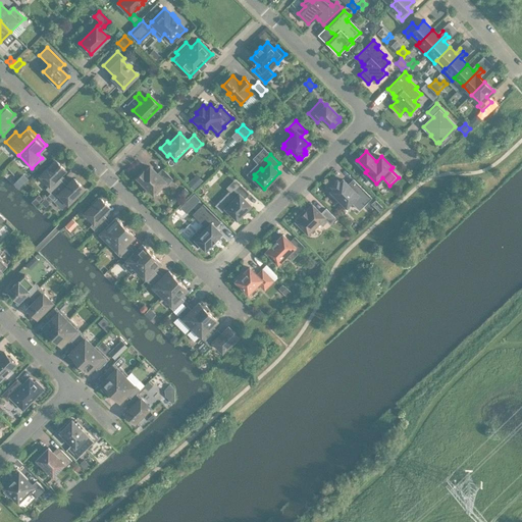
[(46,189),(50,193),(50,194),(62,181),(58,176),(65,169),(56,160),(39,177),(48,187),(46,189)]
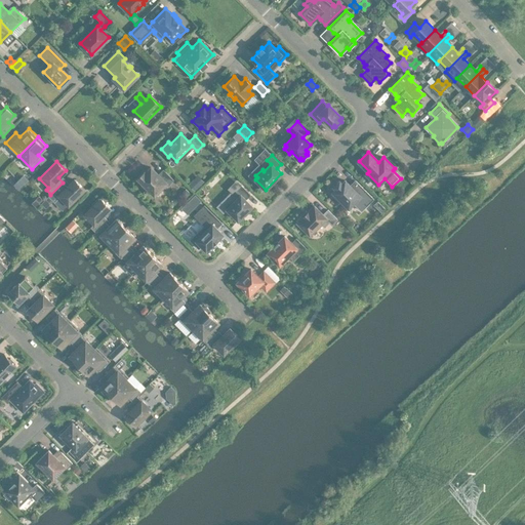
[(165,184),(168,186),(173,180),(163,170),(158,175),(151,167),(145,173),(144,172),(137,177),(146,186),(144,188),(150,195),(153,192),(154,194),(165,184)]
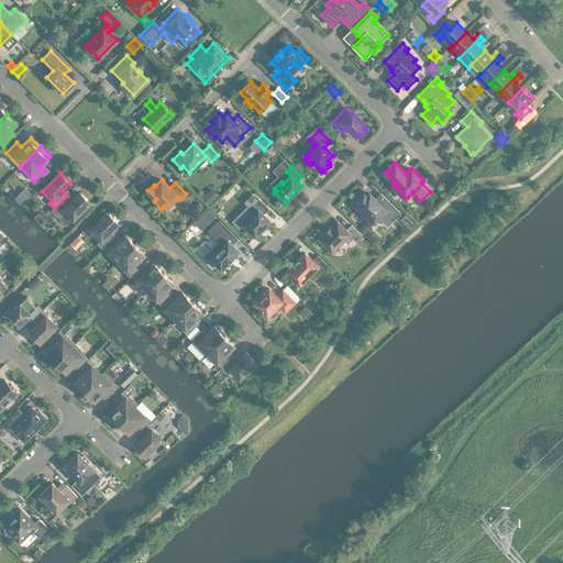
[(441,188),(438,192),(443,198),(446,194),(441,188)]
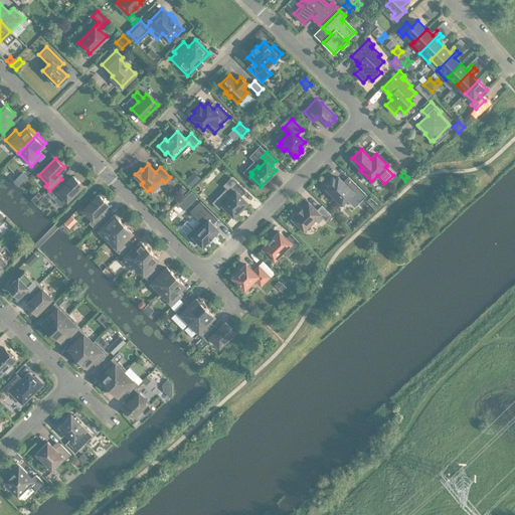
[(18,176),(13,181),(18,187),(28,177),(24,173),(20,178),(18,176)]
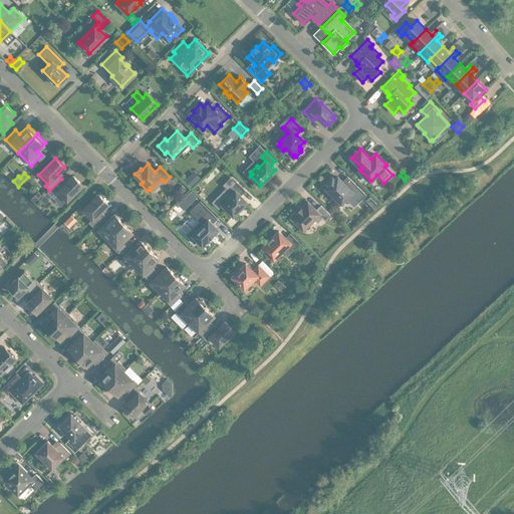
[(49,191),(49,190),(47,192),(53,198),(59,192),(67,200),(74,193),(76,194),(82,188),(81,186),(82,185),(73,176),(66,183),(61,179),(49,191)]
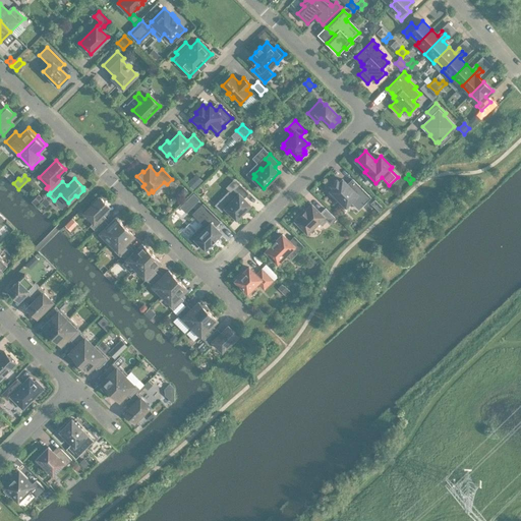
[(331,190),(334,194),(333,196),(339,203),(340,200),(346,206),(355,196),(363,205),(370,197),(352,179),(347,184),(342,179),(339,182),(337,180),(331,185),(334,187),(331,190)]
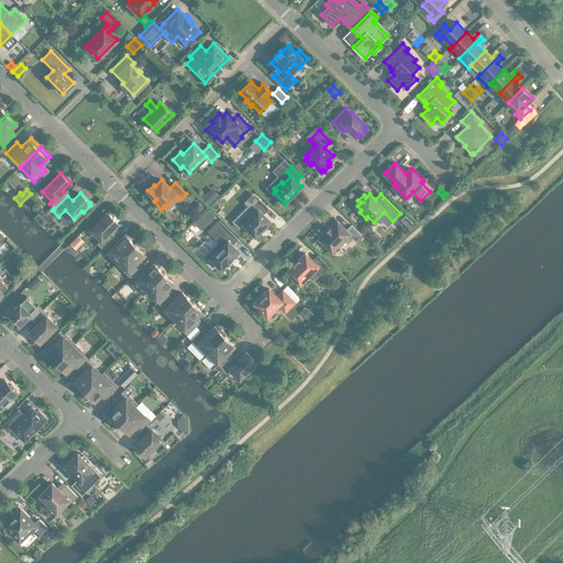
[(243,223),(255,236),(271,221),(263,213),(268,209),(258,198),(249,208),(254,212),(243,223)]
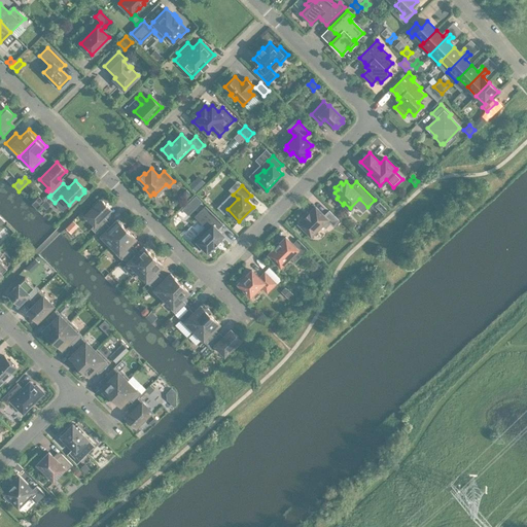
[(36,199),(32,204),(36,209),(41,204),(36,199)]
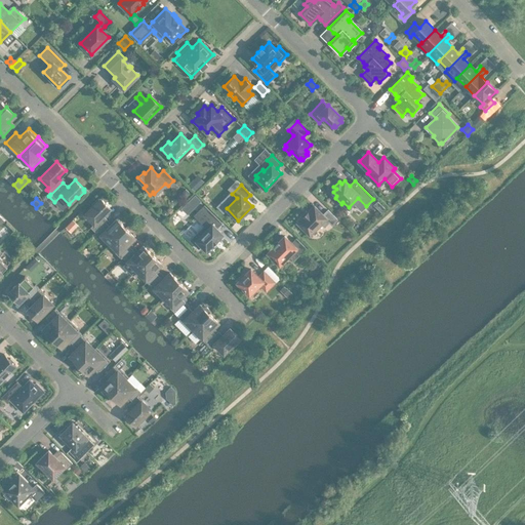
[(95,232),(106,221),(110,217),(105,213),(110,208),(101,199),(99,200),(97,198),(91,205),(93,206),(85,214),(94,224),(90,228),(95,232)]
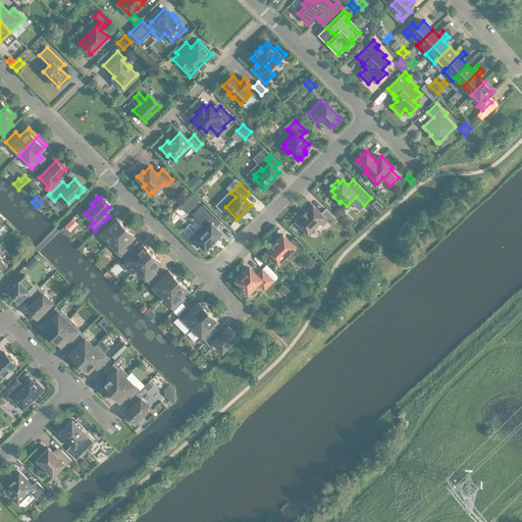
[(45,198),(41,202),(46,207),(50,203),(45,198)]
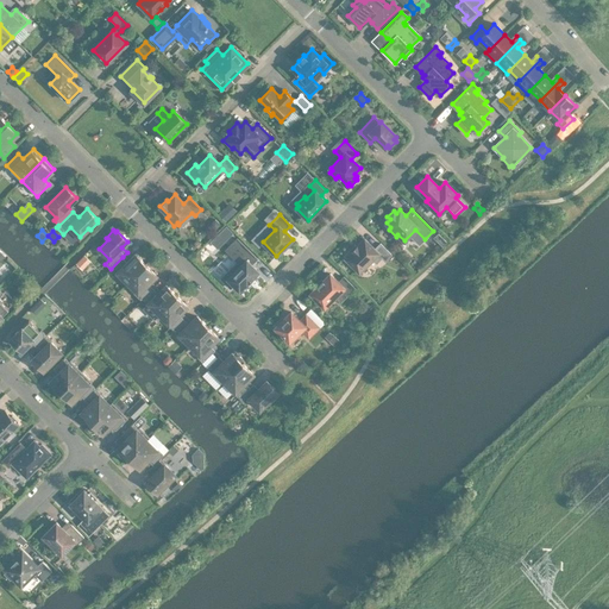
[(221,231),(215,237),(223,244),(228,238),(221,231)]
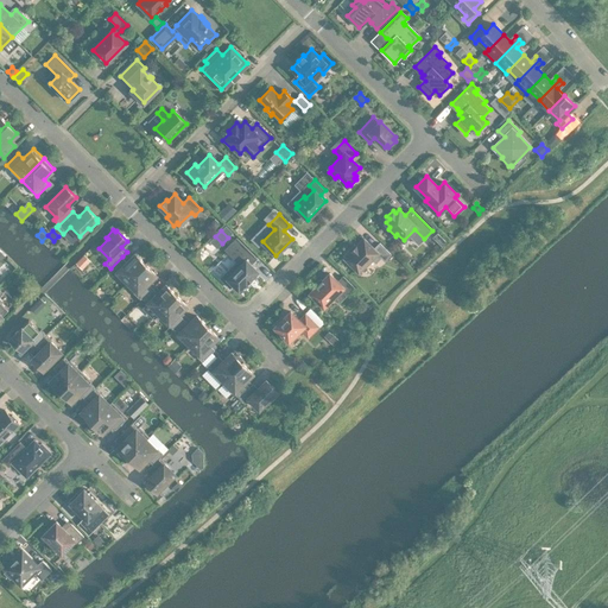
[(437,234),(432,238),(442,247),(447,242),(437,234)]
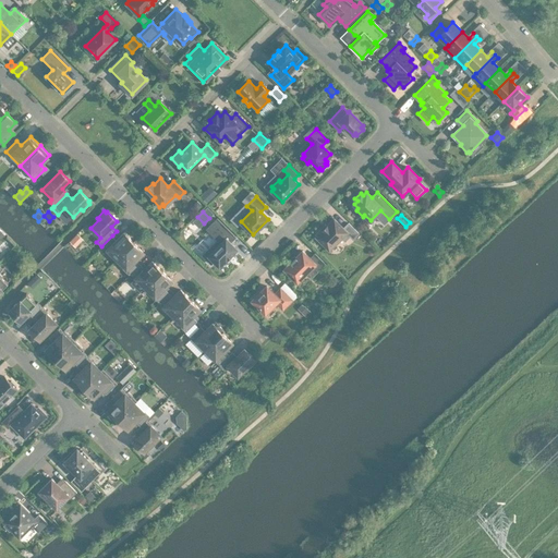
[(217,240),(202,255),(210,265),(214,262),(219,266),(227,258),(228,258),(232,254),(231,254),(237,249),(230,242),(235,238),(217,218),(206,229),(217,240)]
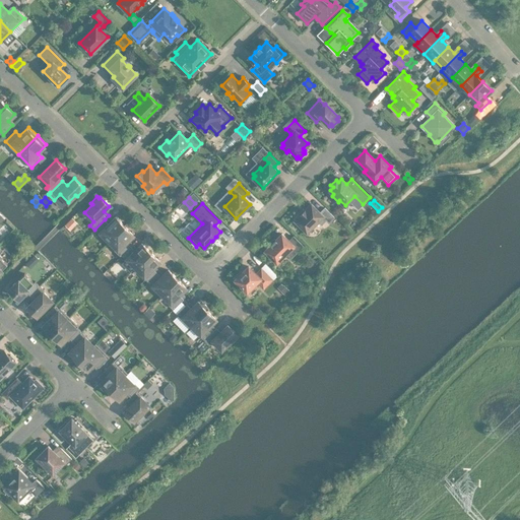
[(295,220),(307,234),(318,221),(321,224),(326,220),(328,223),(334,217),(325,208),(320,213),(311,204),(301,214),(299,214),(295,217),(296,220),(295,220)]
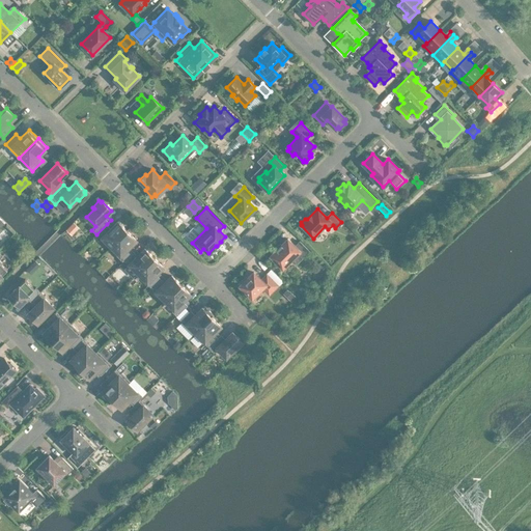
[(101,240),(109,249),(127,231),(118,222),(111,229),(107,224),(96,234),(102,239),(101,240)]
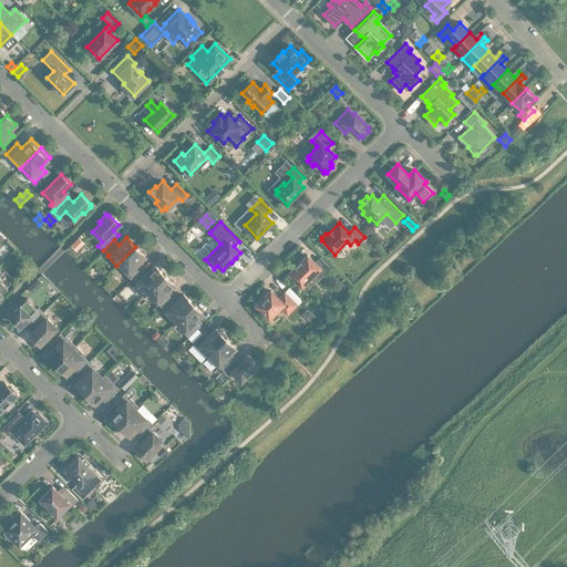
[(75,240),(71,245),(76,250),(81,246),(75,240)]
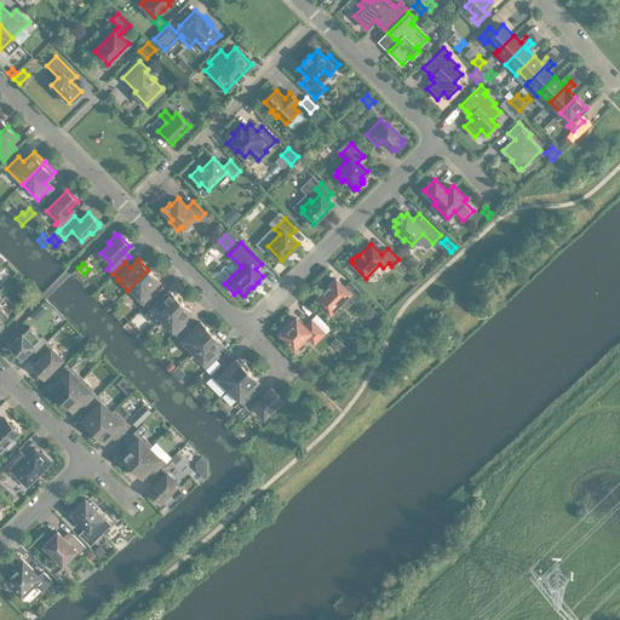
[(143,306),(144,305),(144,304),(156,293),(150,288),(159,280),(148,270),(127,291),(143,306)]
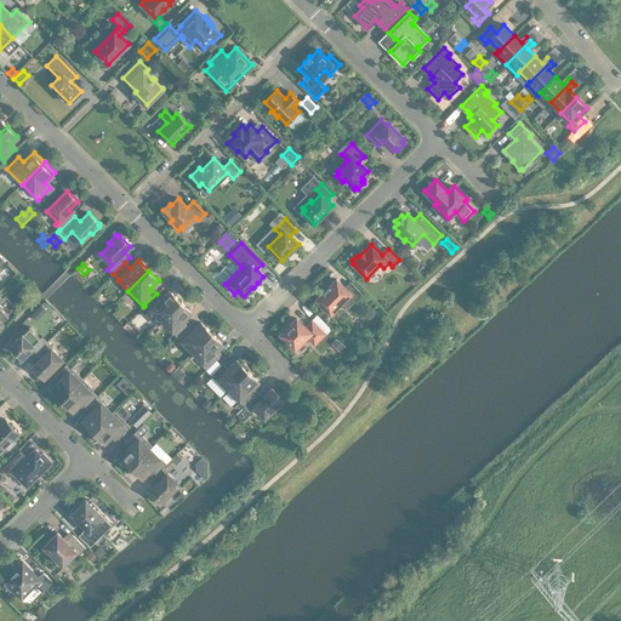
[(317,300),(330,313),(346,298),(352,303),(362,294),(351,283),(345,288),(336,279),(330,286),(329,286),(323,292),(324,292),(317,300)]
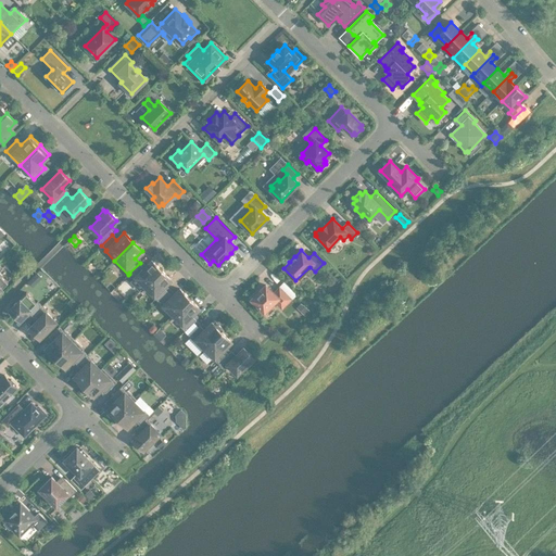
[(136,277),(144,286),(161,270),(151,261),(144,268),(140,263),(129,273),(129,274),(135,278),(136,277)]
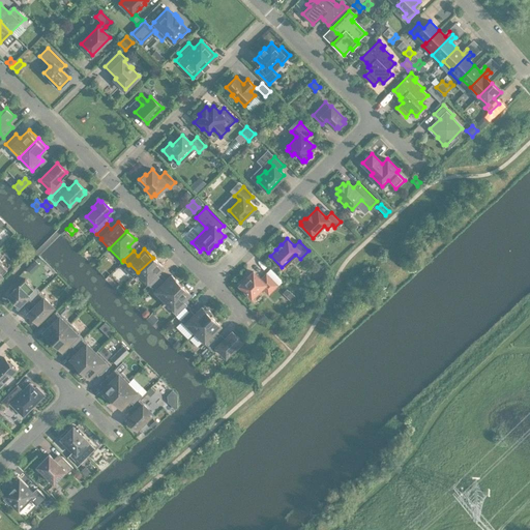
[(146,283),(150,288),(160,277),(155,273),(163,267),(153,258),(138,272),(147,282),(146,283)]
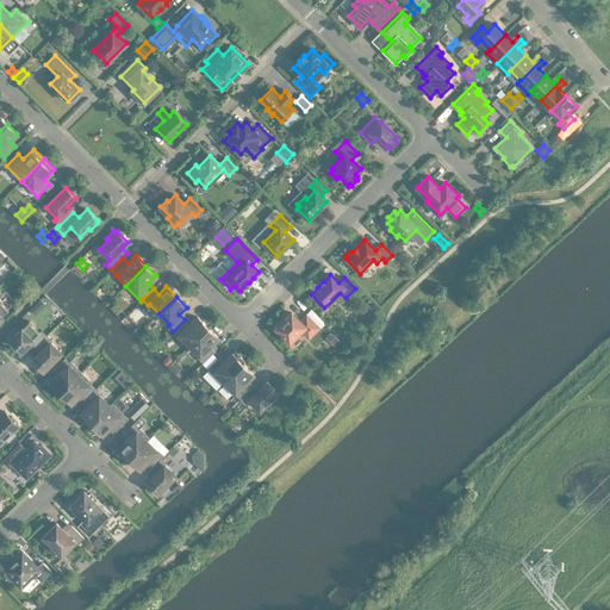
[(302,330),(309,338),(319,328),(306,316),(300,322),(292,313),(277,328),(284,336),(282,337),(290,344),(297,337),(296,336),(302,330)]
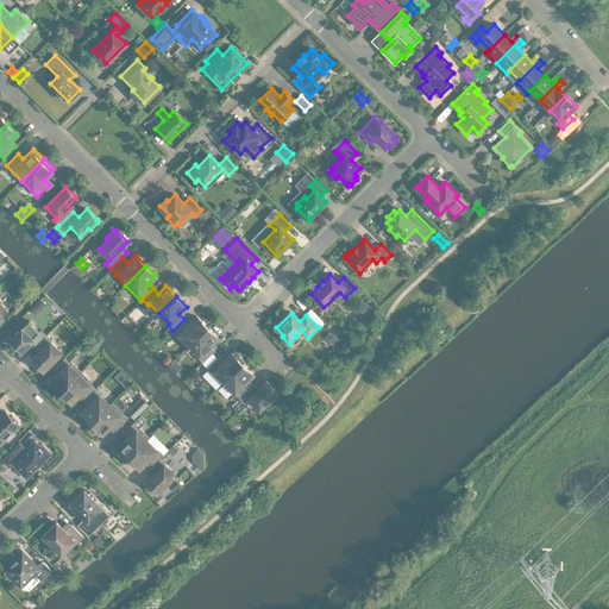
[(188,347),(190,345),(189,344),(207,327),(196,316),(189,325),(184,319),(173,331),(179,336),(177,337),(188,347)]
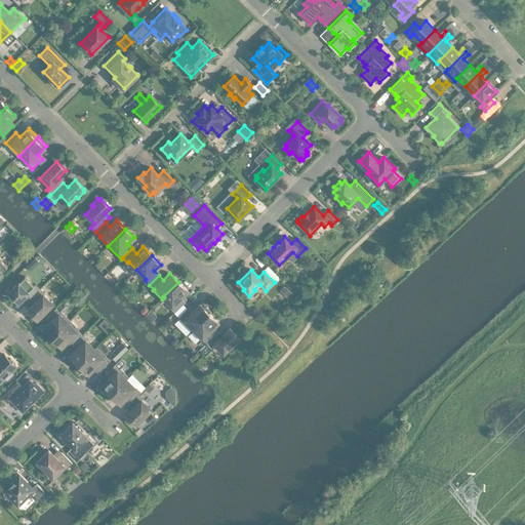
[(26,293),(31,298),(40,289),(35,284),(34,285),(25,276),(9,291),(18,300),(26,293)]
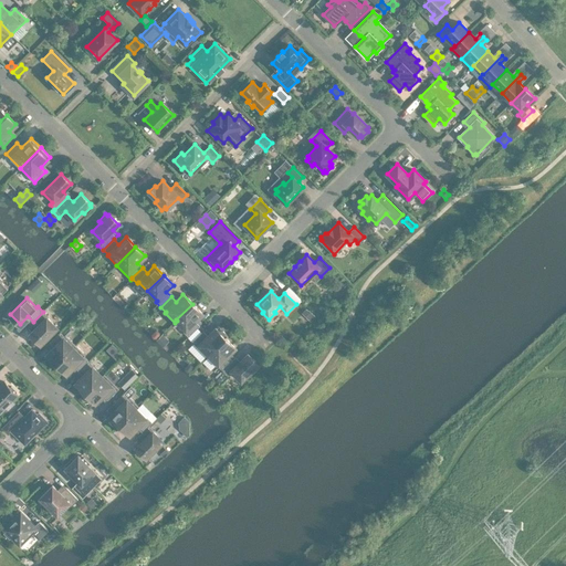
[(176,320),(177,321),(186,329),(184,332),(188,337),(200,326),(195,321),(202,314),(192,304),(176,320)]
